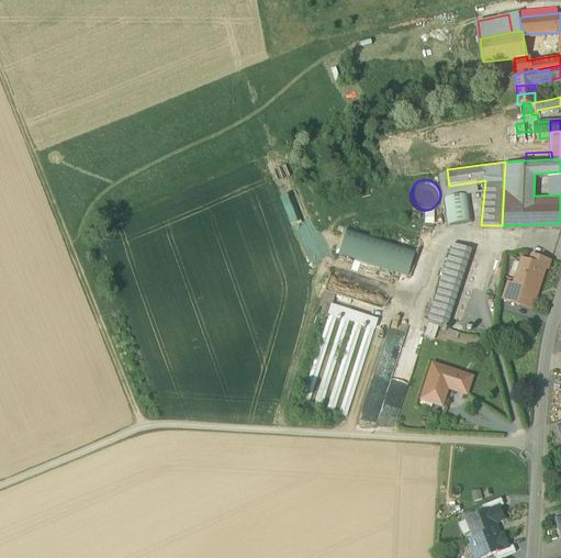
[(446,197),(449,223),(474,219),(470,192),(446,197)]
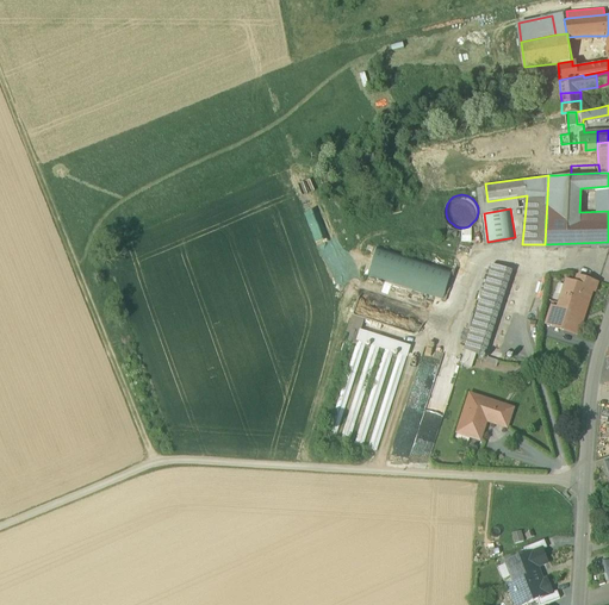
[(367,273),(445,298),(454,267),(377,242),(367,273)]
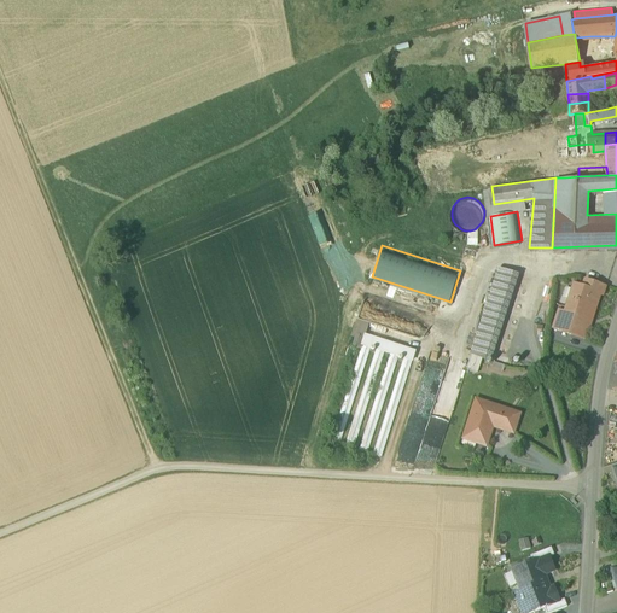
[(499,264),(472,351),(492,357),(519,272),(499,264)]
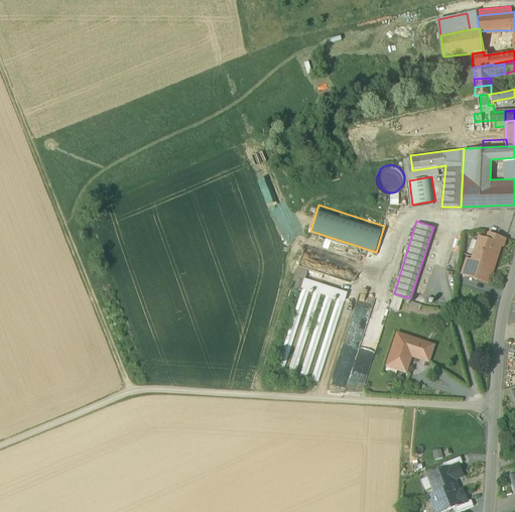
[(488,238),(481,236),(473,259),(467,257),(462,271),(489,280),(501,243),(504,244),(506,237),(490,231),(488,238)]
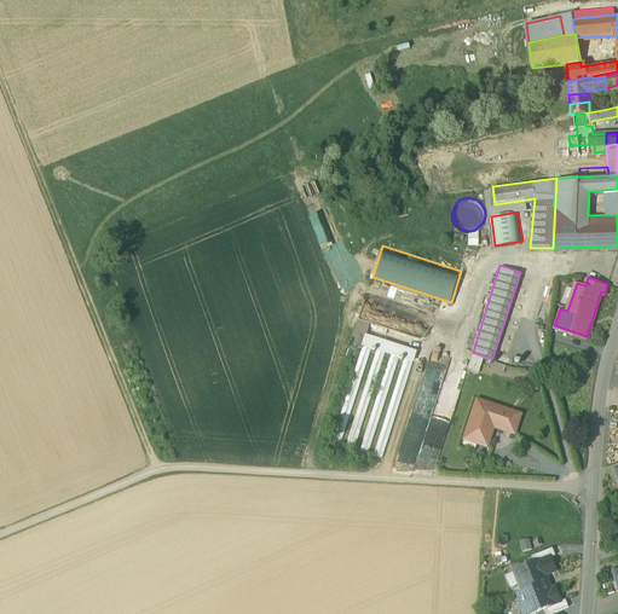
[(363,318),(359,329),(369,331),(371,319),(363,318)]
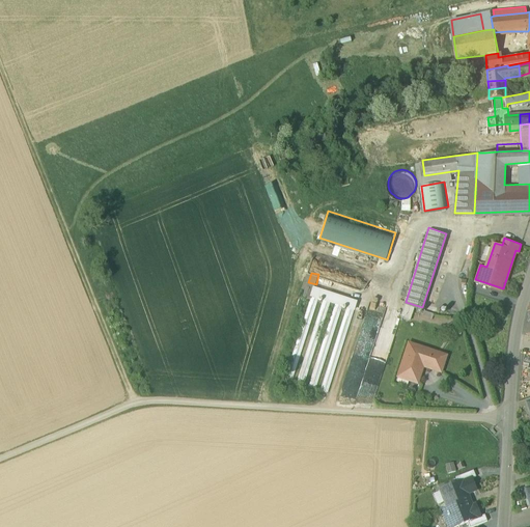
[(313,288),(306,285),(303,294),(311,297),(313,288)]
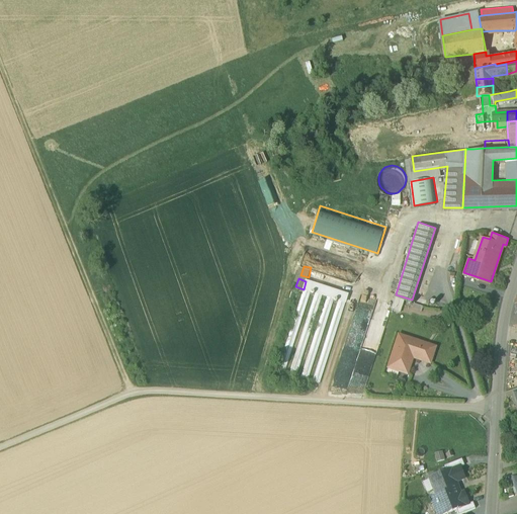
[(348,291),(307,278),(305,286),(311,288),(316,289),(323,291),(328,293),(334,295),(339,297),(346,300),(348,291)]
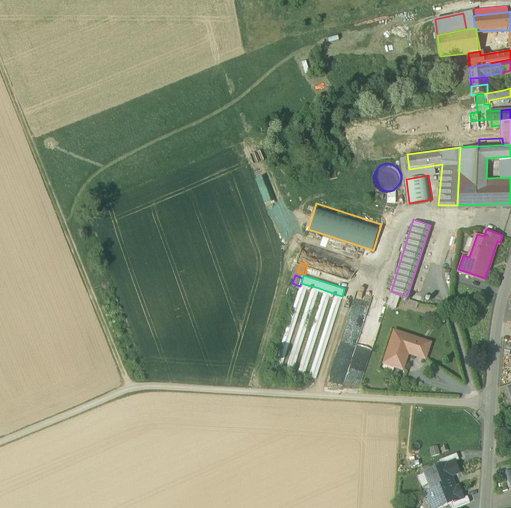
[(307,285),(301,283),(275,362),(281,364),(307,285)]
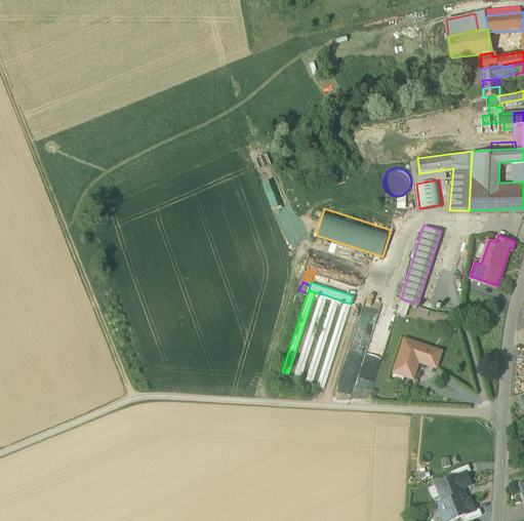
[(320,293),(293,375),(299,377),(327,295),(320,293)]
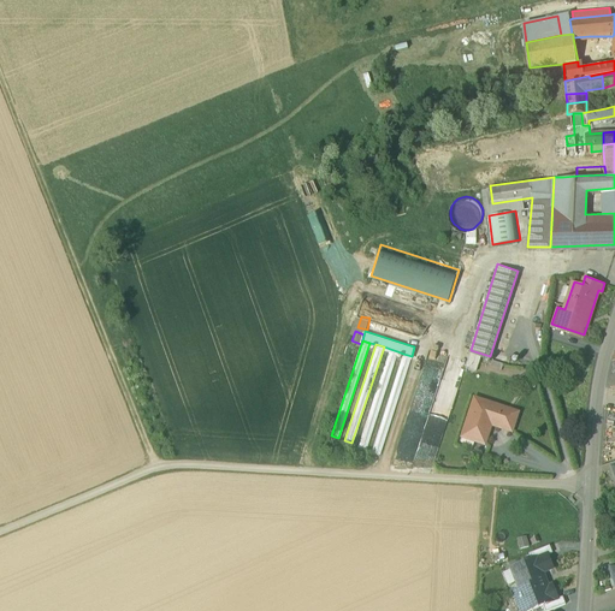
[(390,349),(359,445),(366,448),(397,351),(390,349)]
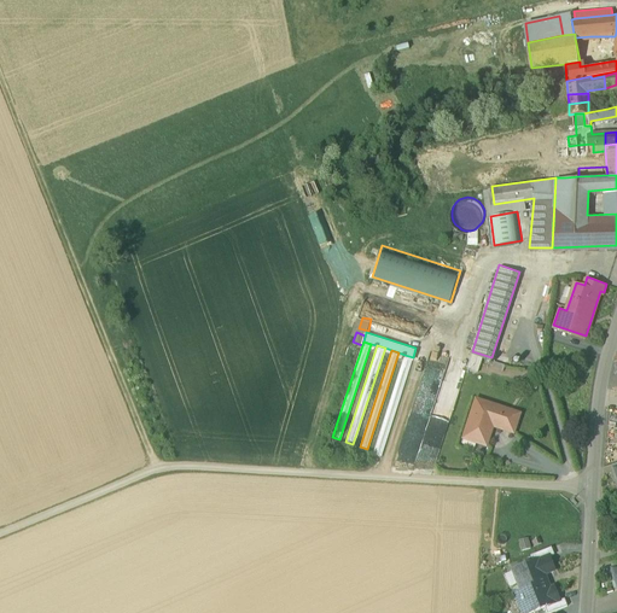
[(405,355),(373,451),(382,454),(413,357),(405,355)]
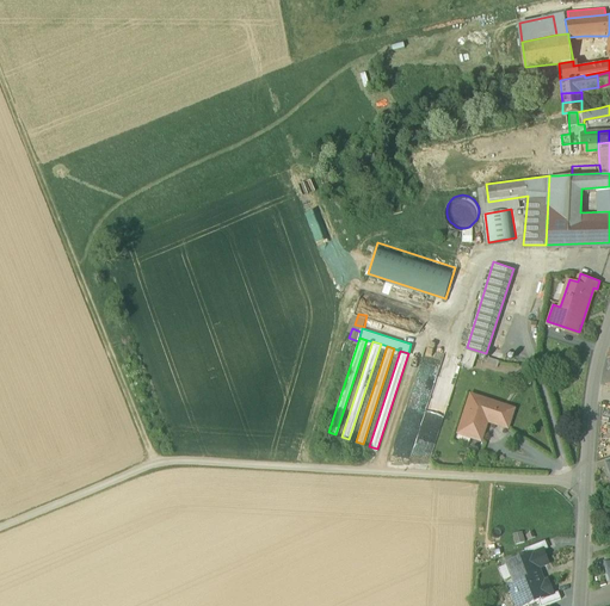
[(503,403),(472,393),(460,431),(481,438),(488,415),(497,418),(495,421),(497,421),(503,403)]
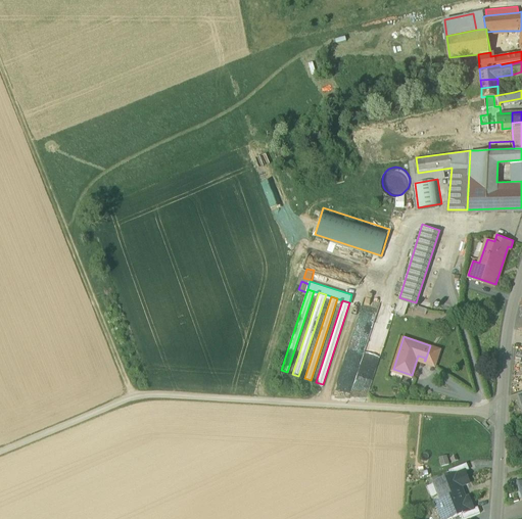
[(439,348),(430,345),(425,361),(434,364),(439,348)]
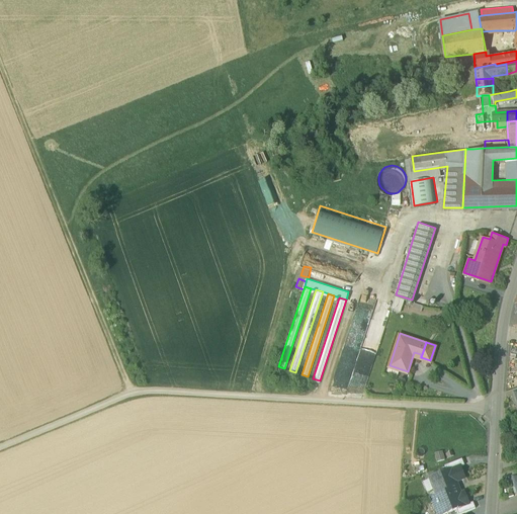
[(462,456),(445,462),(447,468),(459,463),(460,464),(464,462),(462,456)]
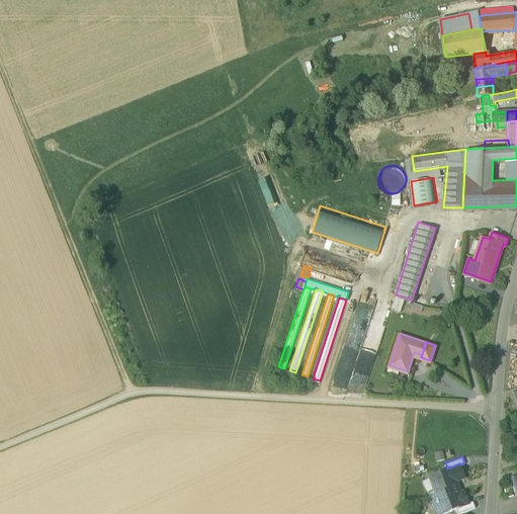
[(447,468),(430,476),(437,494),(459,485),(456,479),(464,476),(460,464),(459,463),(447,468)]
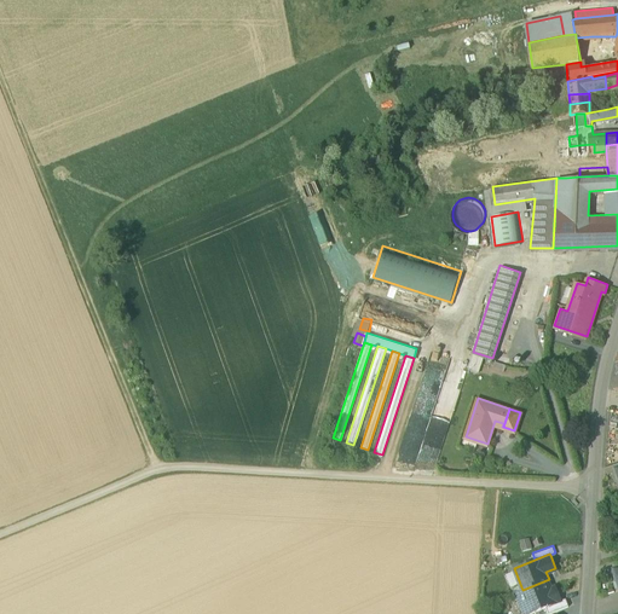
[(523,590),(517,592),(525,613),(546,604),(560,600),(560,598),(555,585),(552,586),(549,579),(523,590)]
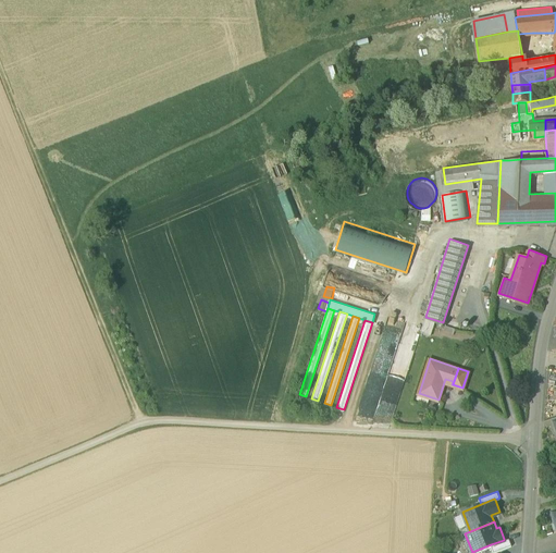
[(504,540),(491,544),(494,551),(511,543),(509,537),(504,539),(504,540)]
